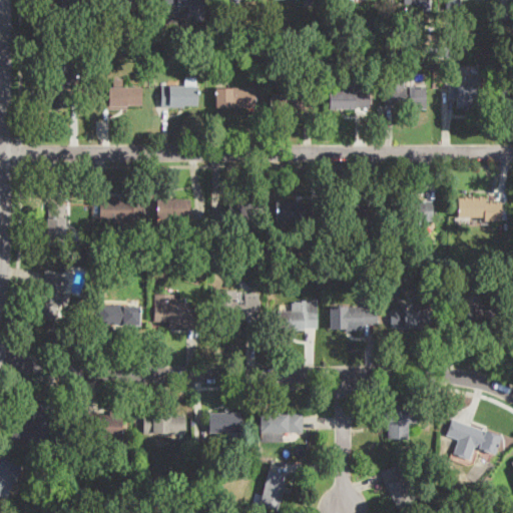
[(205,0),(205,5),(178,5),(178,12),(162,12),(162,0),(205,0)]
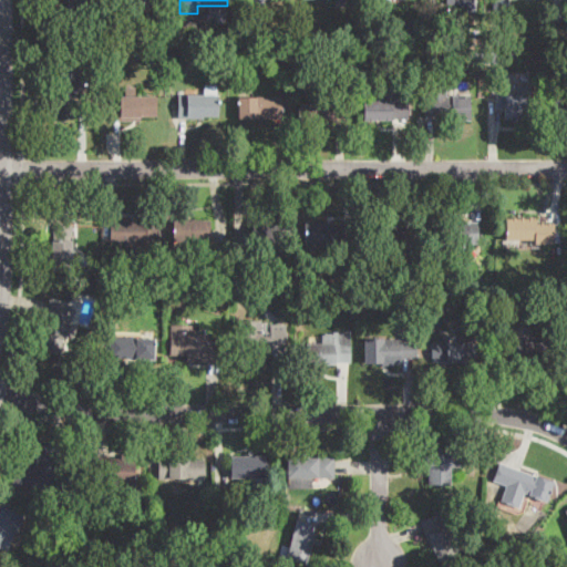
[(475,0),(475,13),(467,12),(467,7),(460,7),(460,0),(475,0)]
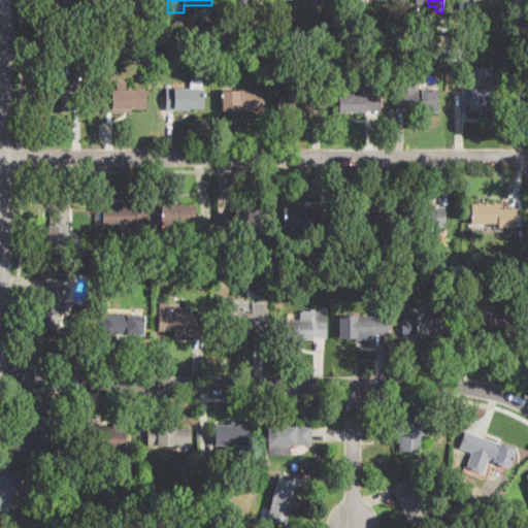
[(523,21),(515,22),(514,5),(522,4),(523,21)]
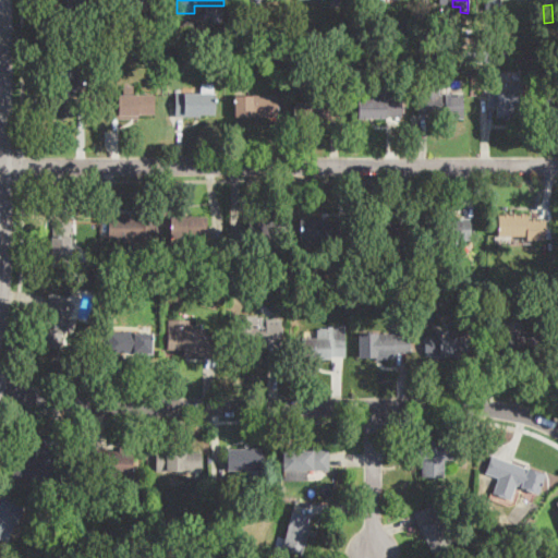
[(500,14),(500,20),(489,19),(489,11),(500,11),(500,14)]
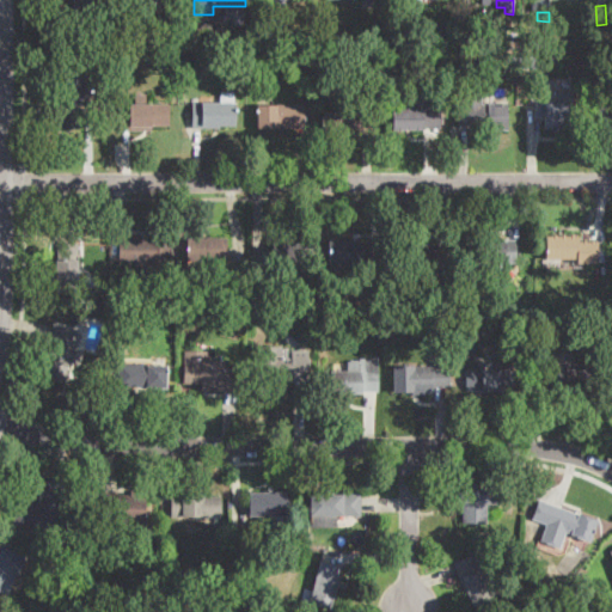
[(383,34),(383,44),(368,43),(369,34),(383,34)]
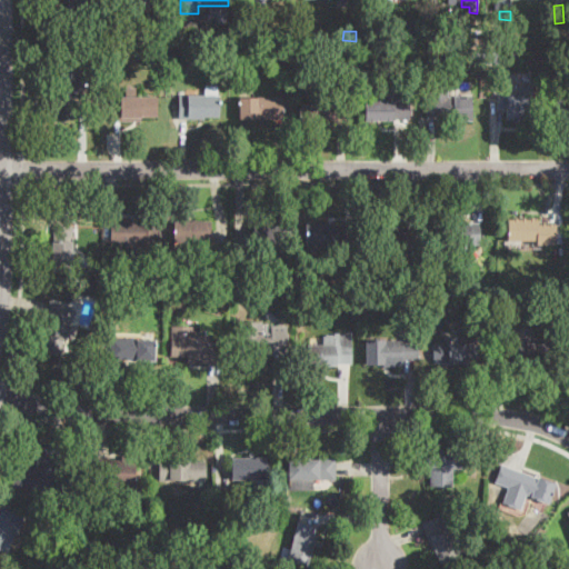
[(502,45),(493,45),(493,32),(502,32),(502,45)]
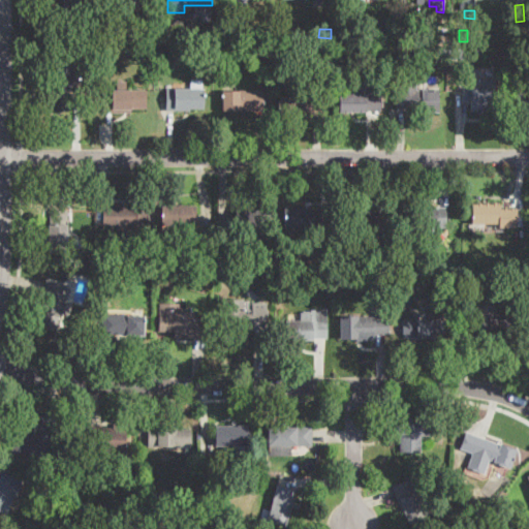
[(453,54),(448,54),(448,45),(459,45),(459,54),(453,54)]
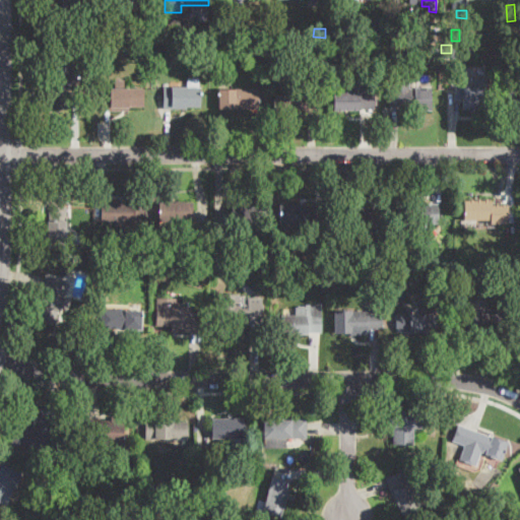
[(257,56),(247,57),(246,48),(257,47),(257,56)]
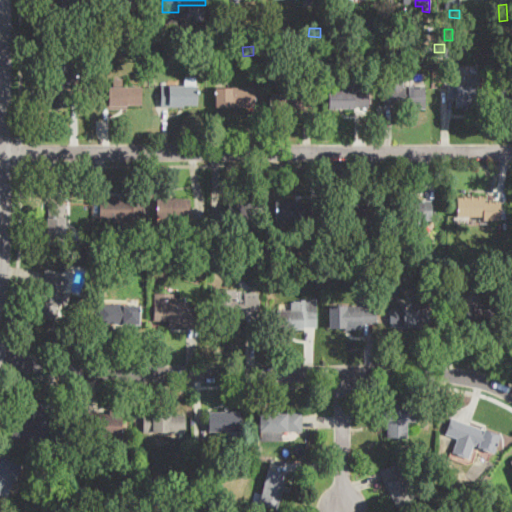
[(275,57),(266,57),(266,48),(275,48),(275,57)]
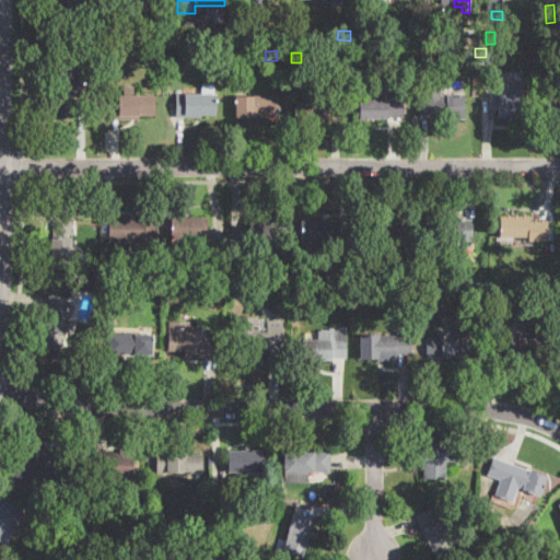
[(90,63),(85,63),(85,55),(94,55),(95,63),(90,63)]
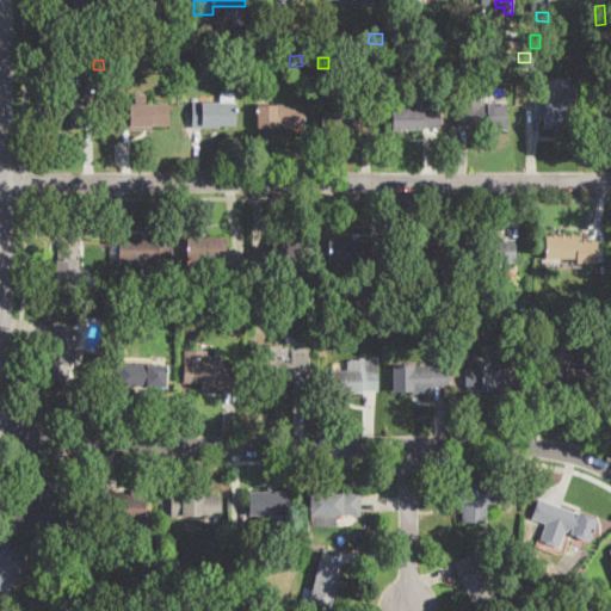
[(79,128),(56,128),(56,75),(88,75),(88,105),(79,105),(79,128)]
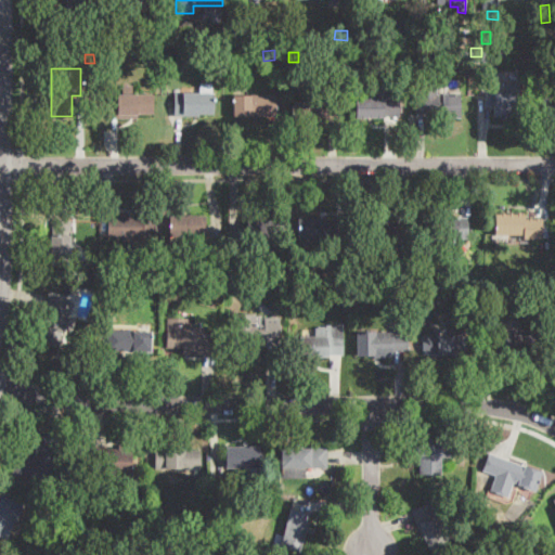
[(438,80),(438,93),(460,93),(460,119),(442,119),(442,115),(415,115),(415,90),(421,90),(421,80),(438,80)]
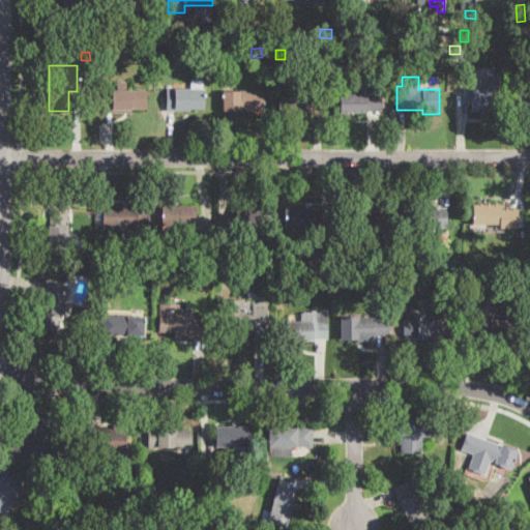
[(382,84),(381,111),(339,110),(339,94),(350,94),(350,79),(366,79),(366,84),(382,84)]
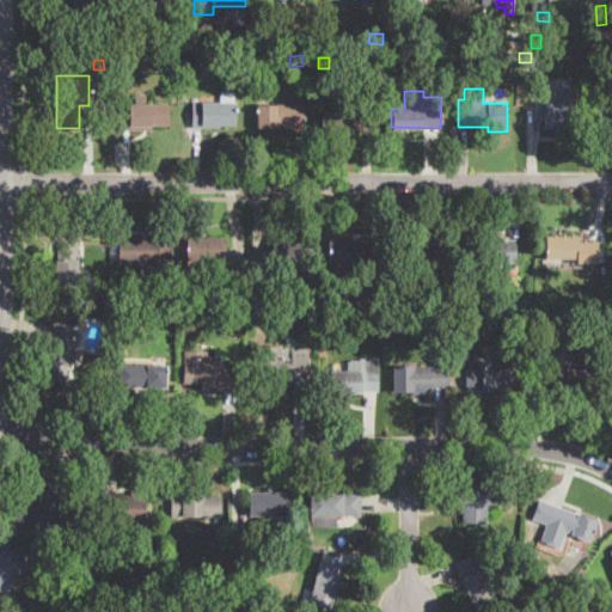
[(571,109),(571,129),(545,129),(545,115),(534,115),(534,109),(534,104),(558,104),(558,92),(571,92),(571,109)]
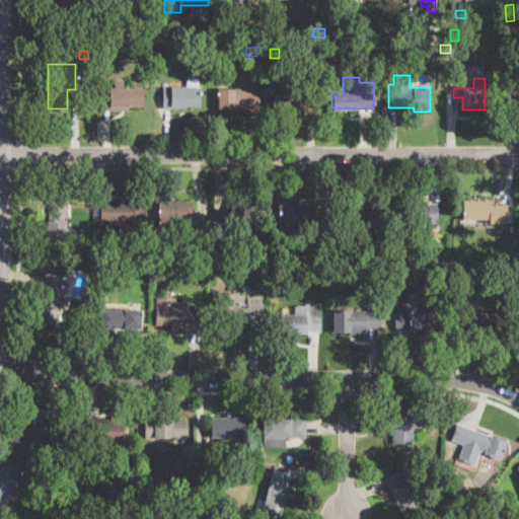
[(143,88),(143,106),(129,106),(129,112),(101,110),(102,91),(110,92),(110,88),(115,88),(115,80),(125,80),(124,88),(143,88)]
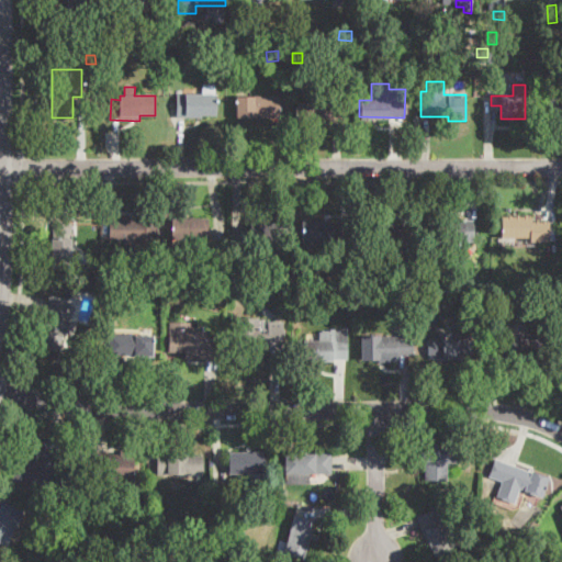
[(216,94),(216,115),(201,115),(201,119),(176,117),(177,94),(216,94)]
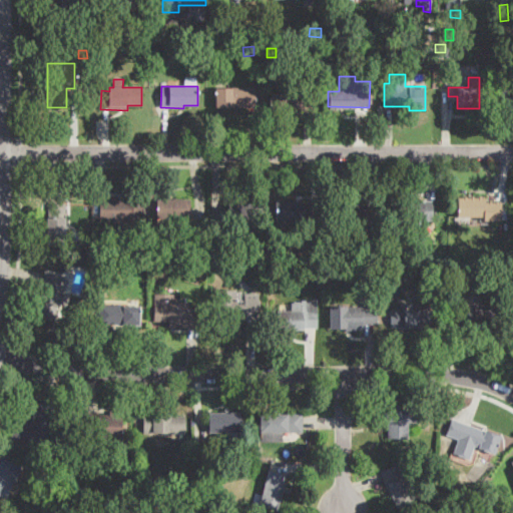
[(233,106),(214,107),(214,95),(216,95),(216,89),(254,87),(254,106),(233,106)]
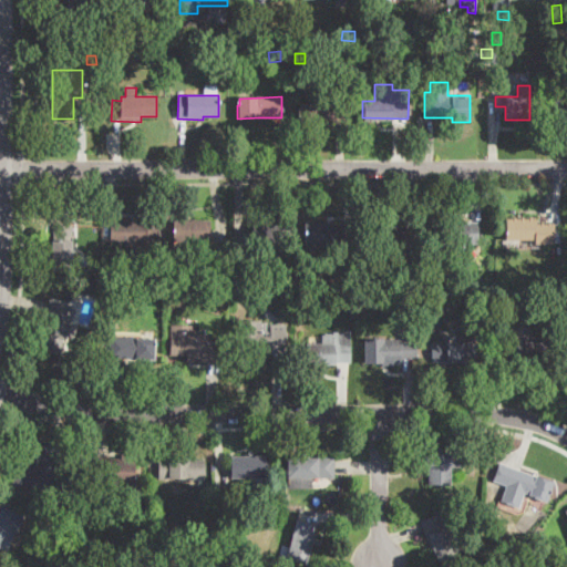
[(319,123),(298,123),(298,101),(326,101),(326,100),(346,100),(346,119),(337,119),(337,122),(325,122),(325,123),(319,123)]
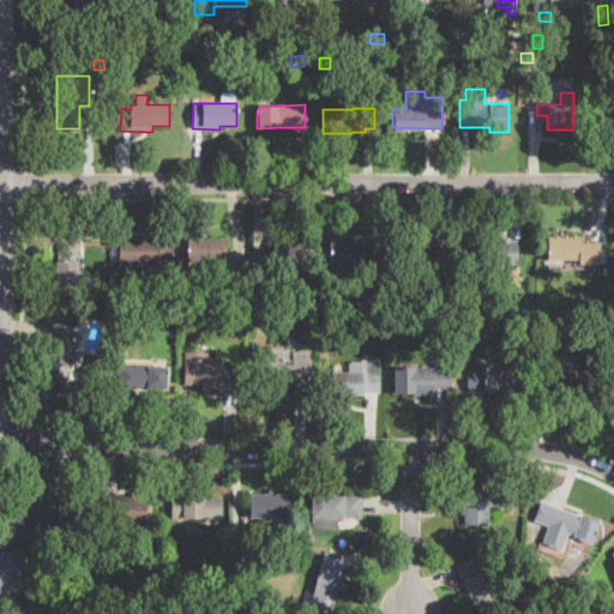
[(613,131),(595,131),(596,108),(613,108),(613,131)]
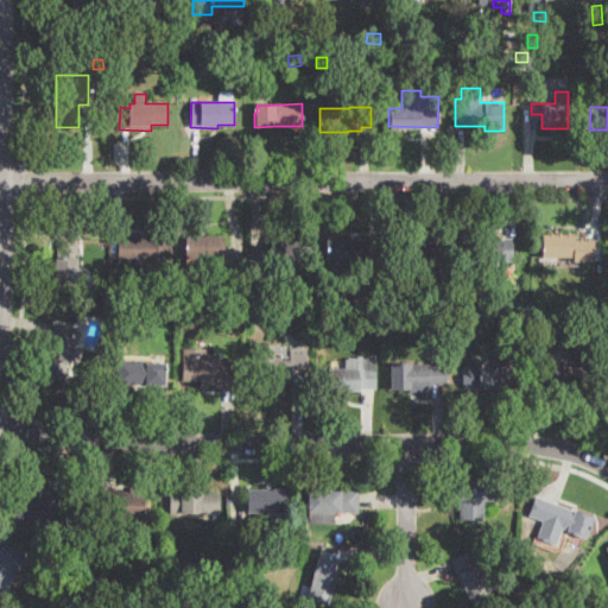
[(575,235),(575,241),(594,240),(595,261),(572,263),(572,258),(542,258),(542,235),(575,235)]
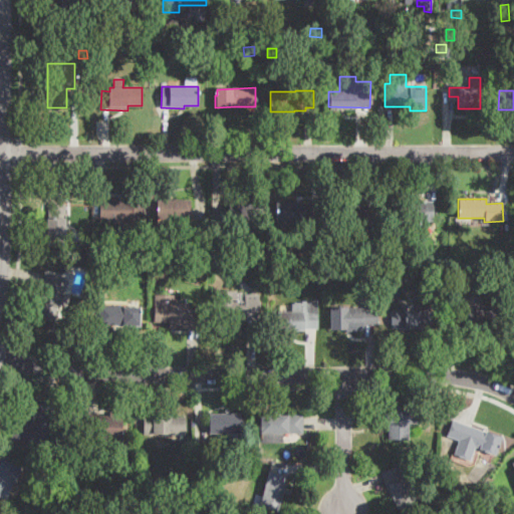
[(118,220),(100,220),(100,202),(123,202),(123,200),(144,200),(144,220),(118,220)]
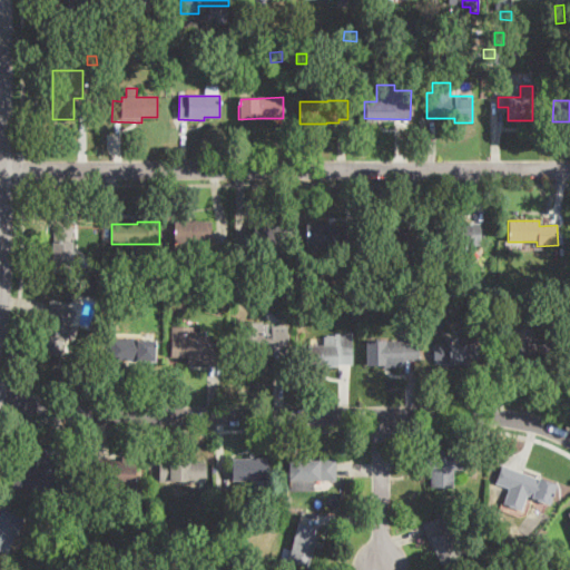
[(210,234),(210,244),(174,243),(175,222),(212,223),(210,234)]
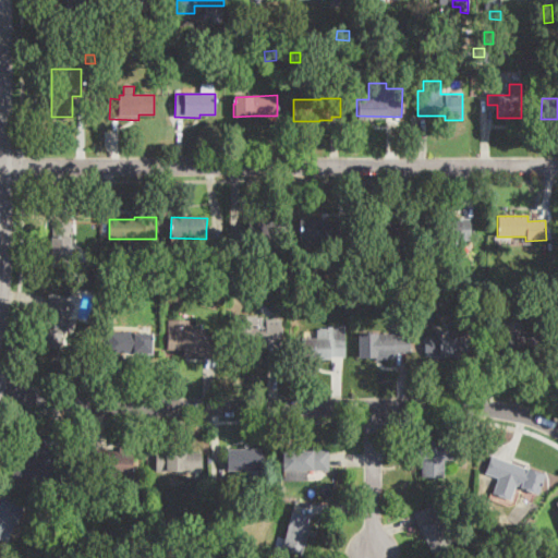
[(284,220),(284,242),(249,241),(250,220),(284,220)]
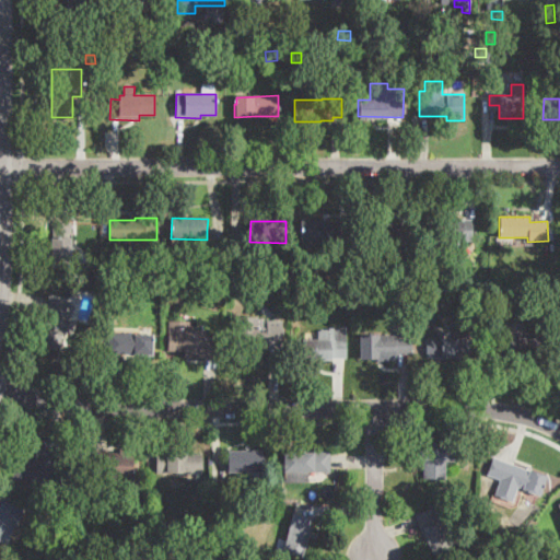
[(339,221),(339,222),(349,222),(349,243),(321,243),(321,241),(301,241),(301,221),(339,221)]
